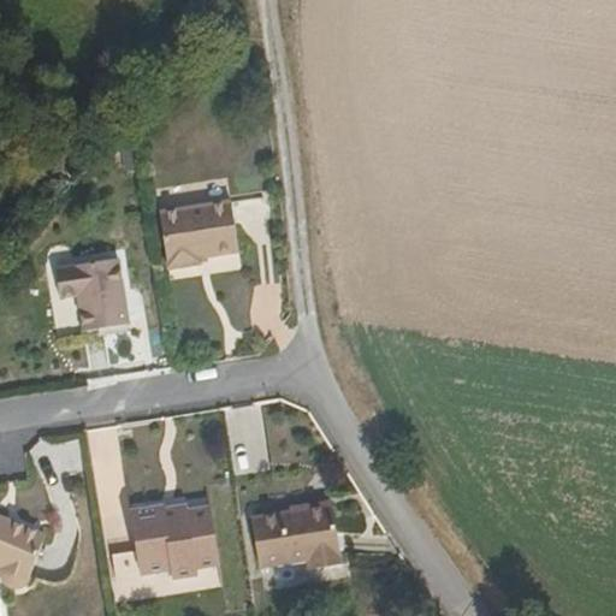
[(237,253),(229,202),(157,213),(165,271),(197,265),(197,259),(237,253)]
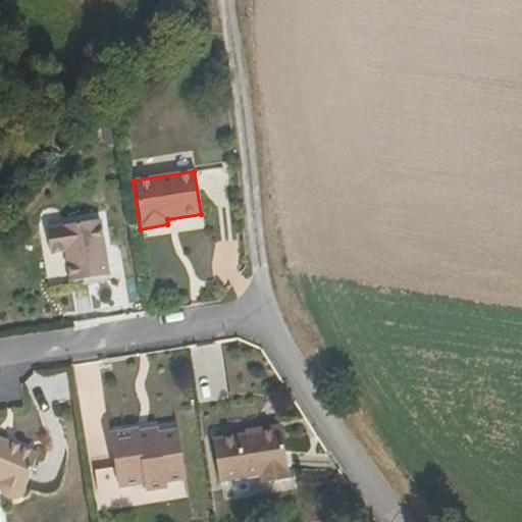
[(109,273),(100,217),(46,225),(50,251),(66,249),(70,278),(109,273)]
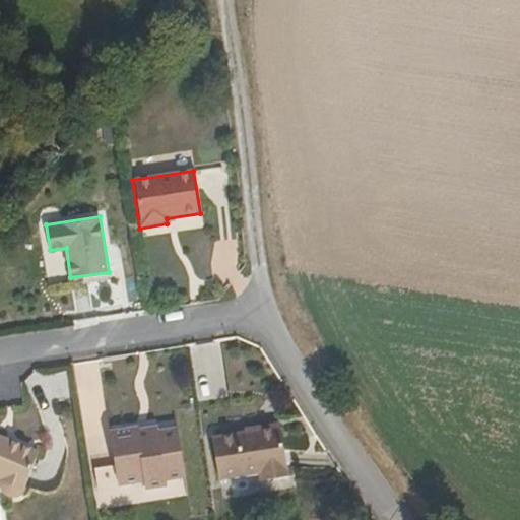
[(109,427),(113,462),(113,466),(98,468),(100,482),(140,478),(141,485),(164,482),(164,475),(182,474),(177,428),(157,430),(156,426),(145,427),(146,434),(138,435),(137,427),(136,424),(109,427)]
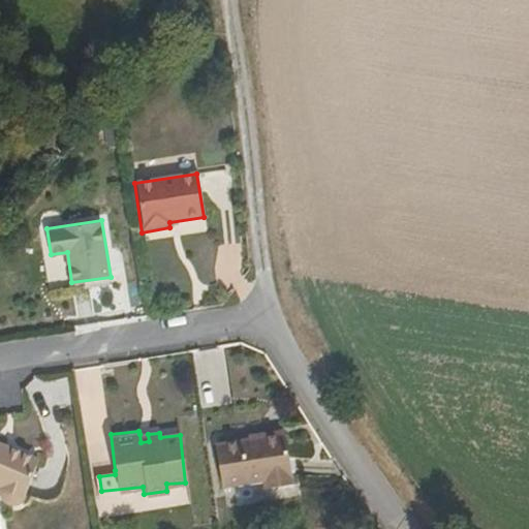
[(297,491),(288,432),(218,442),(224,494),(265,488),(267,495),(297,491)]
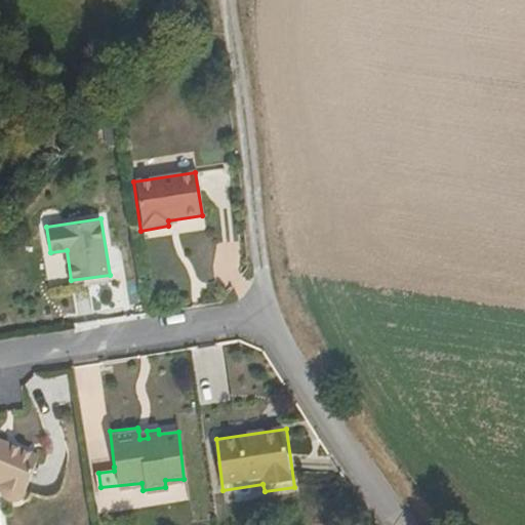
[(147,431),(138,431),(139,439),(148,438),(147,431)]
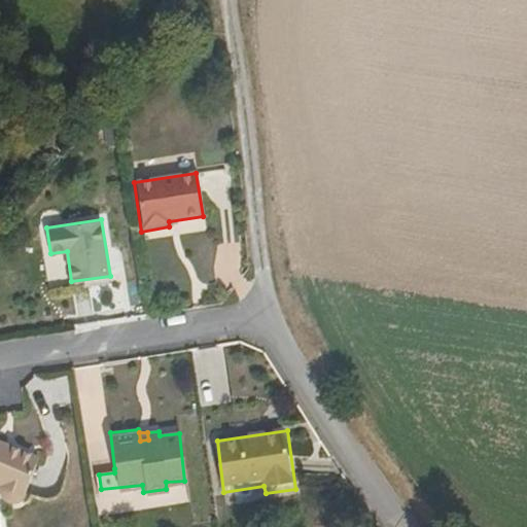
[(38,457),(0,440),(0,498),(4,502),(10,502),(22,502),(38,457)]
